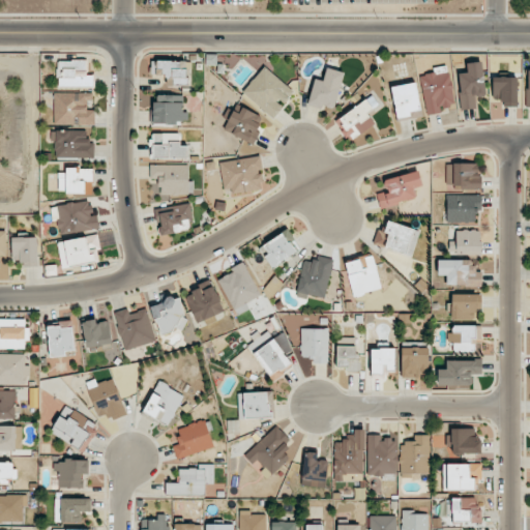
[(87,61),(58,60),(57,86),(93,87),(93,75),(87,75),(87,61)]
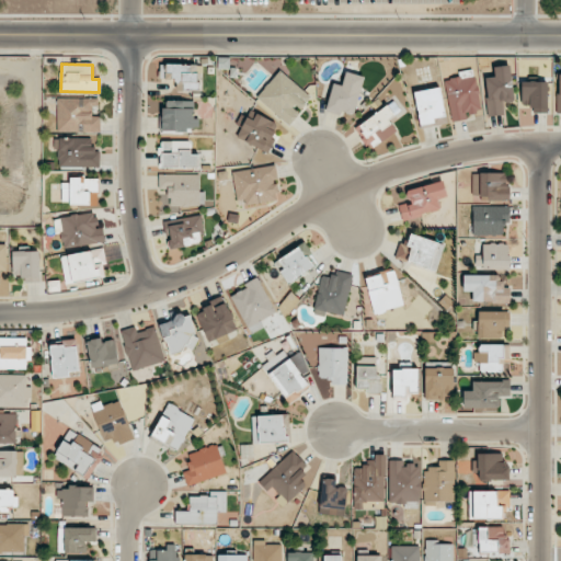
[(199,89),(201,65),(160,65),(160,77),(175,78),(175,89),(199,89)]
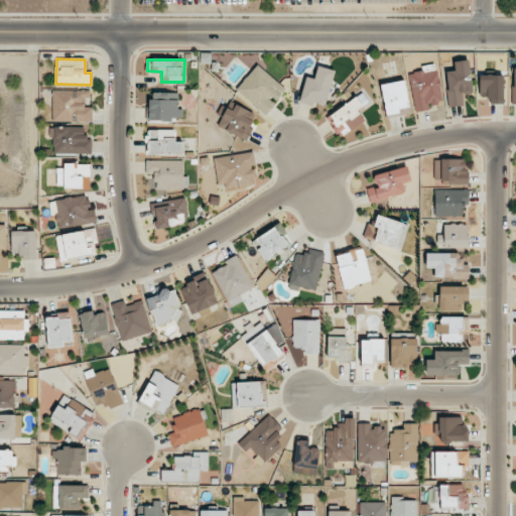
[(454,61),(455,71),(446,71),(448,107),(463,106),(463,94),(472,94),(470,60),(454,61)]
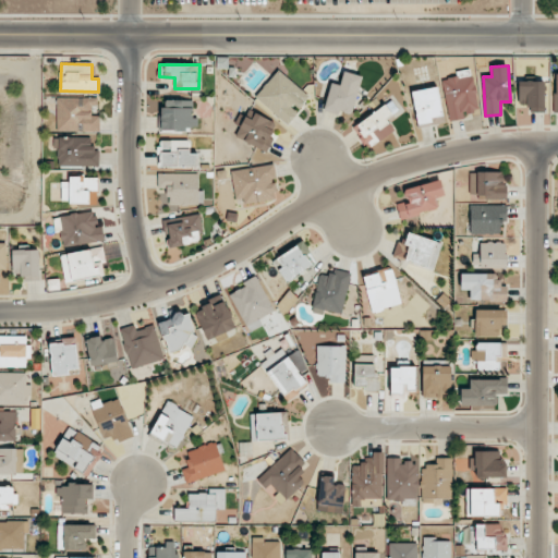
[(441,80),(449,119),(480,113),(471,69),(455,72),(456,76),(441,80)]
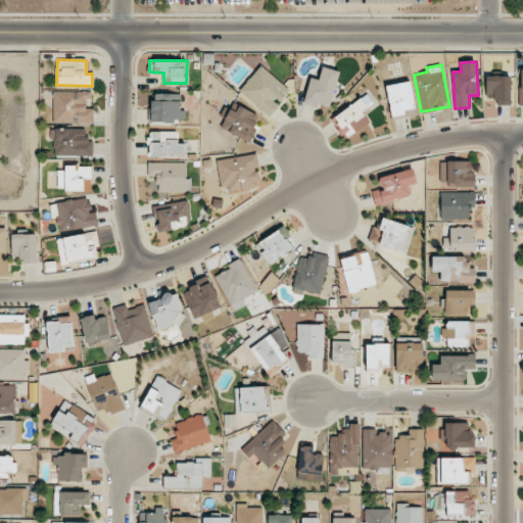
[(239,92),(270,115),(290,89),(259,65),(239,92)]
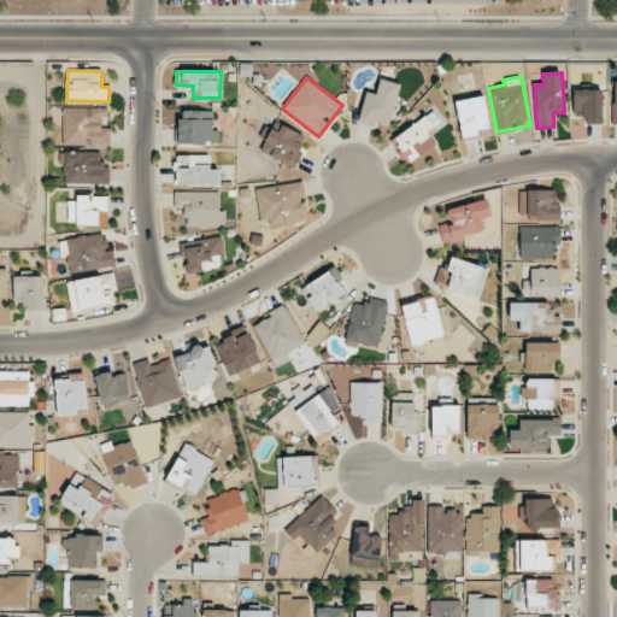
[(366,92),(358,121),(374,125),(375,122),(389,127),(401,84),(380,78),(376,94),(366,92)]
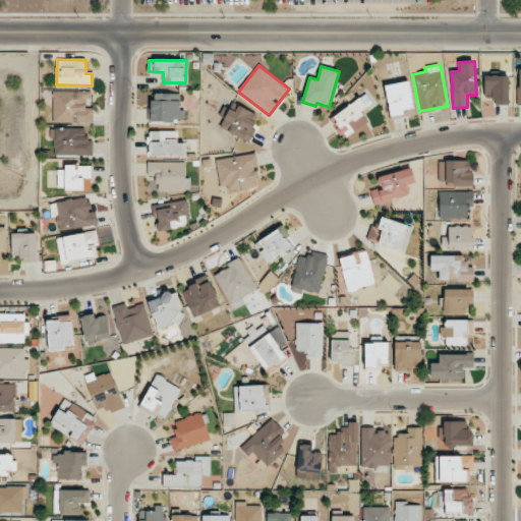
[(509,75),(484,76),(484,96),(495,96),(495,105),(509,105),(509,75)]
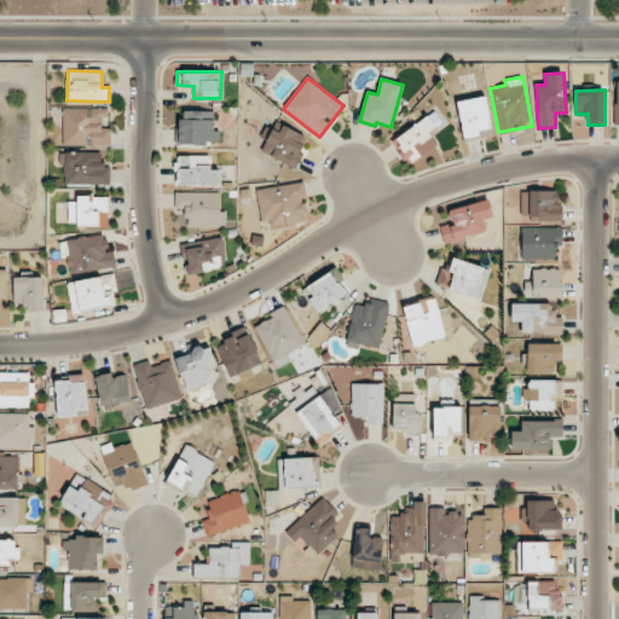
[(491,137),(487,98),(458,100),(462,140),(491,137)]
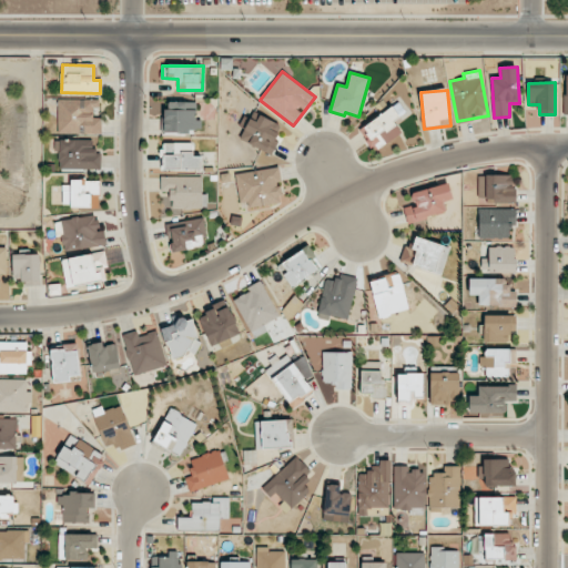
[(97,100),(58,99),(58,133),(101,134),(102,118),(97,118),(97,100)]
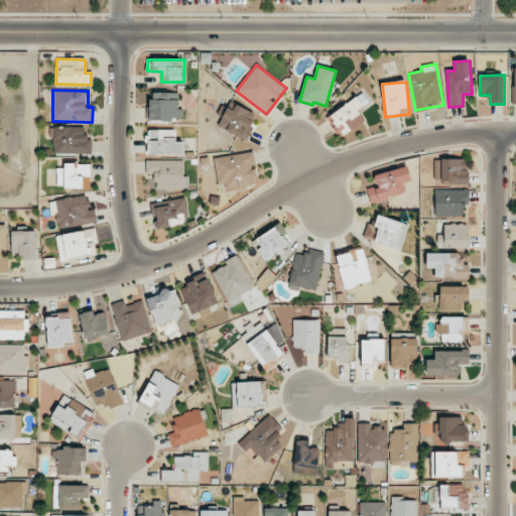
[(149,120),(173,121),(173,116),(182,116),(182,107),(177,107),(178,93),(150,92),(149,120)]
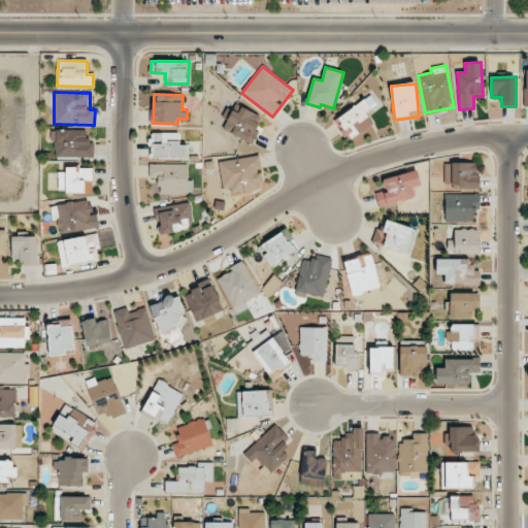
[(373,124),(367,114),(372,111),(366,100),(336,118),(349,139),(373,124)]
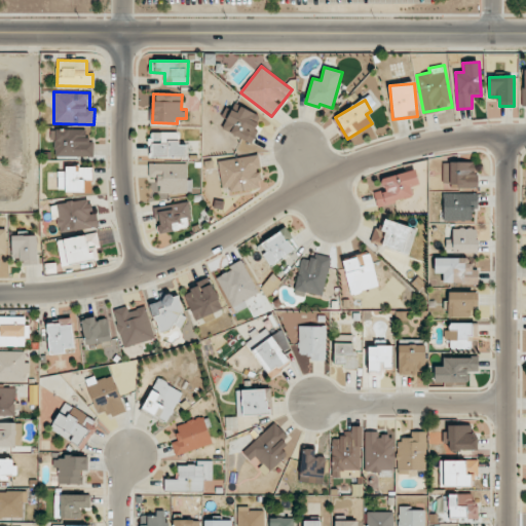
[(250,143),(262,117),(234,103),(222,129),(250,143)]
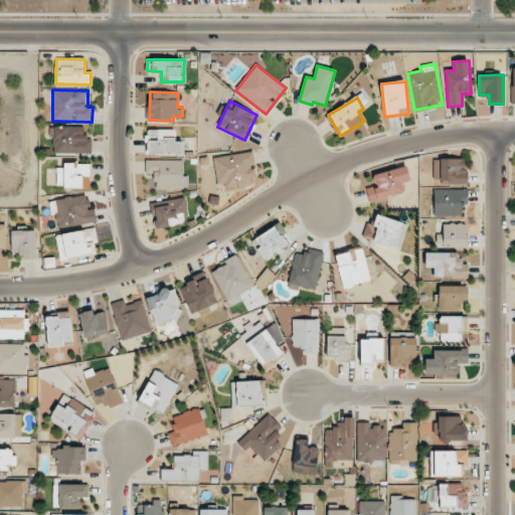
[(83,126),(49,127),(49,136),(53,136),(53,154),(92,153),(92,137),(83,137),(83,126)]
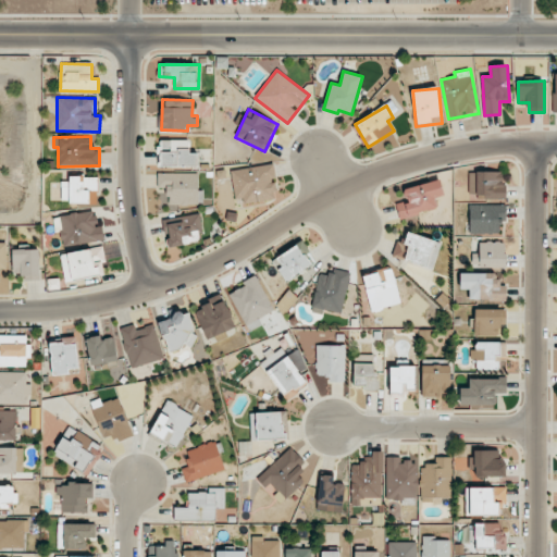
[(160,165),(198,166),(198,153),(189,153),(189,140),(160,139),(160,165)]
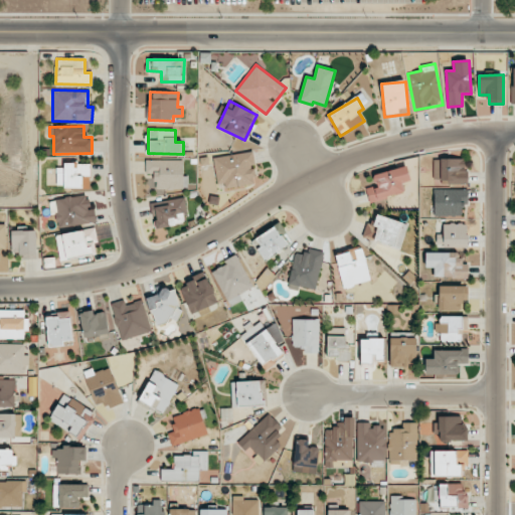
[(213,157),(216,184),(224,183),(225,189),(256,185),(252,152),(213,157)]
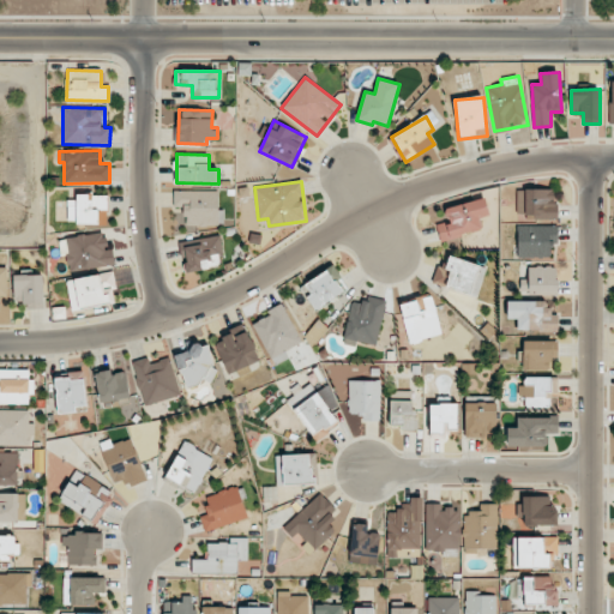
[(555,188),(517,190),(517,214),(527,214),(527,220),(557,218),(555,188)]
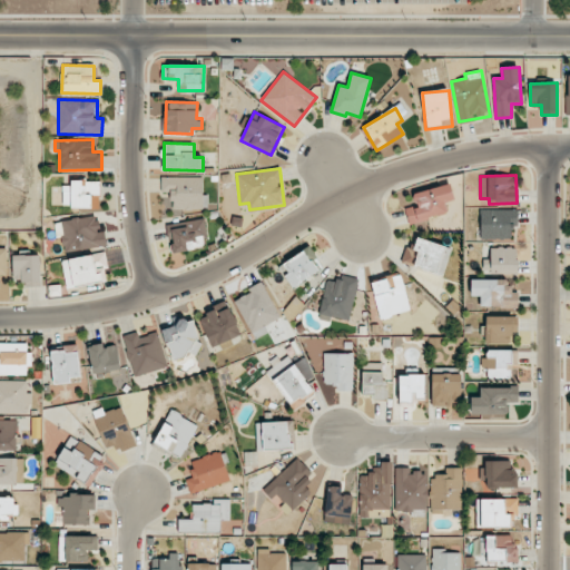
[(99,180),(71,182),(71,186),(62,186),(64,207),(91,206),(90,194),(100,194),(99,180)]
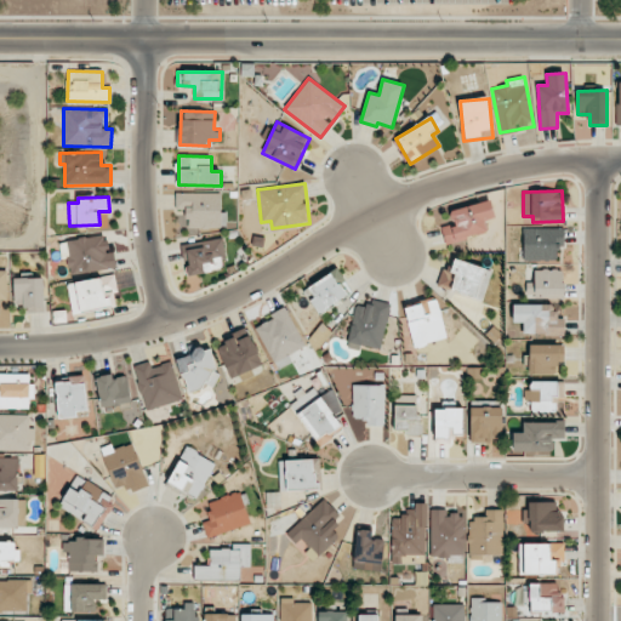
[(449,210),(453,224),(442,227),(445,243),(488,233),(484,220),(494,217),(490,200),(449,210)]
